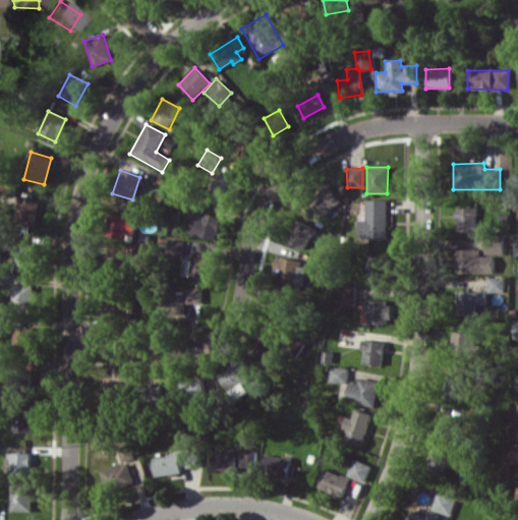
[(207,195),(225,205),(237,182),(218,172),(207,195)]
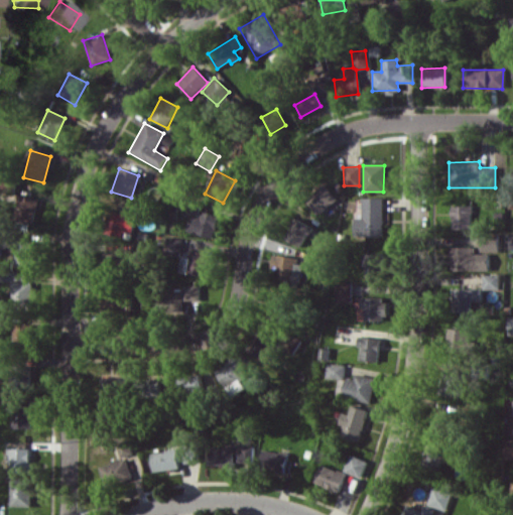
[(316,216),(337,200),(325,185),(304,201),(316,216)]
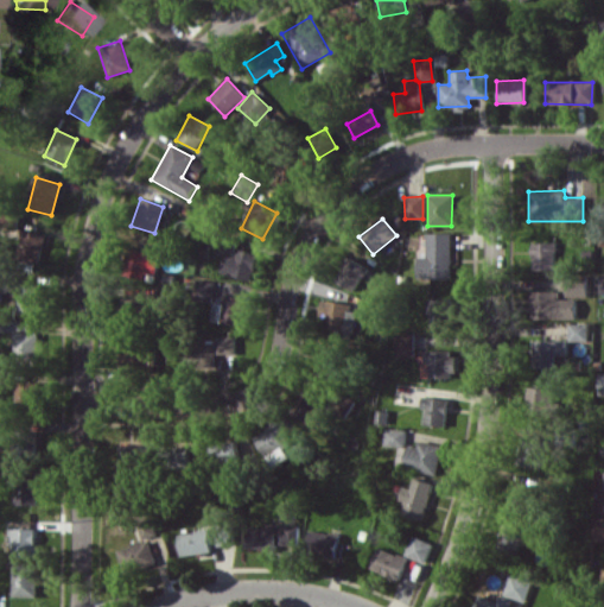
[(44,234),(19,231),(16,254),(39,259),(44,234)]
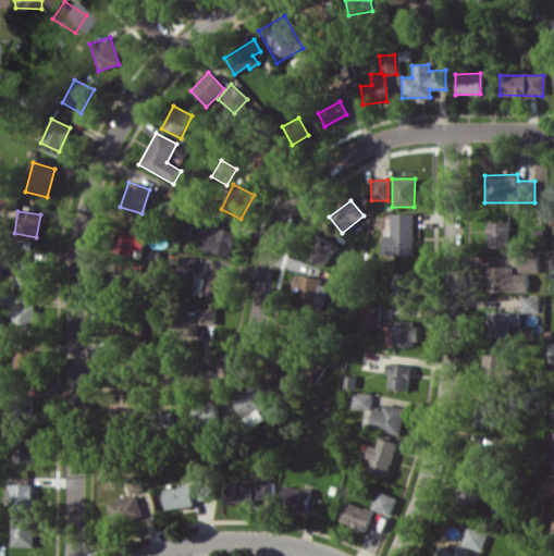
[(382,256),(414,256),(413,213),(390,214),(390,235),(382,236),(382,256)]
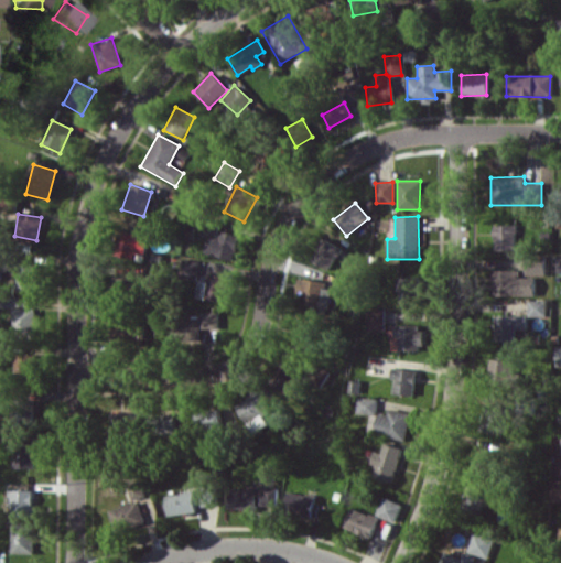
[(197,229),(216,234),(218,226),(200,220),(197,229)]
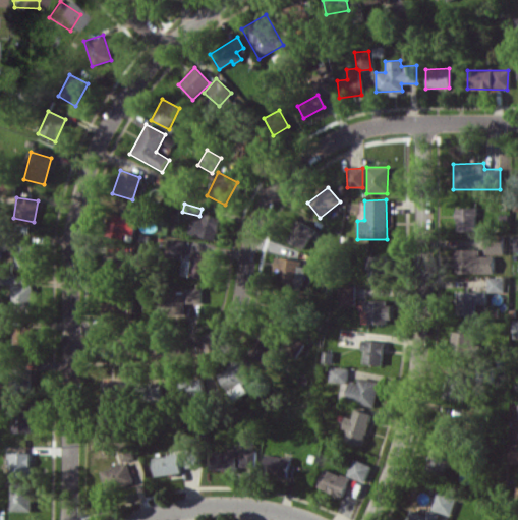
[(474,231),(474,208),(455,208),(456,231),(474,231)]
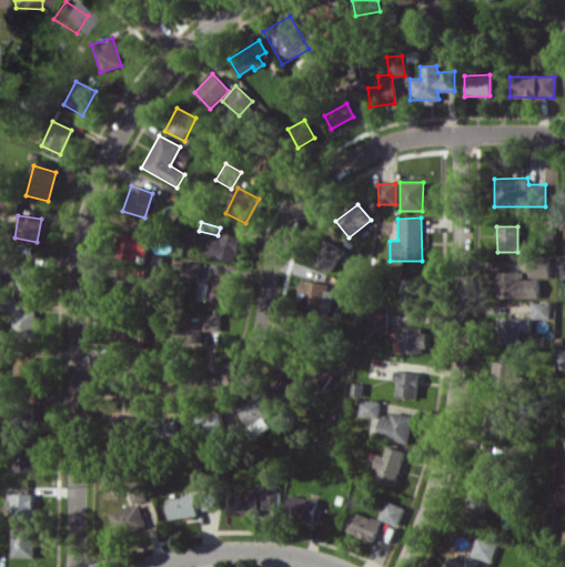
[(134,261),(135,255),(144,256),(149,238),(120,232),(114,257),(134,261)]
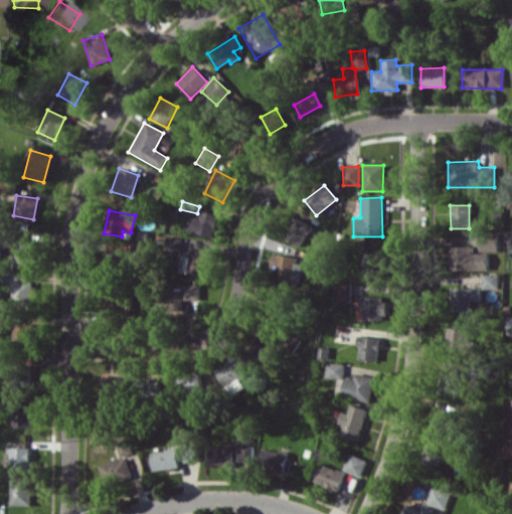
[(197,216),(190,214),(185,230),(211,238),(218,215),(198,210),(197,216)]
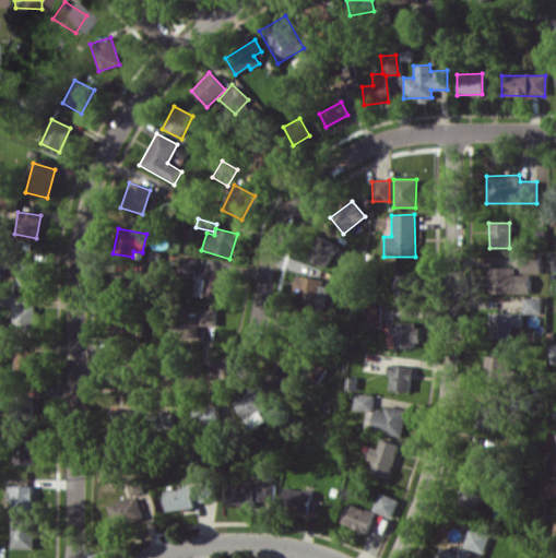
[(306,259),(327,268),(336,245),(317,236),(306,259)]
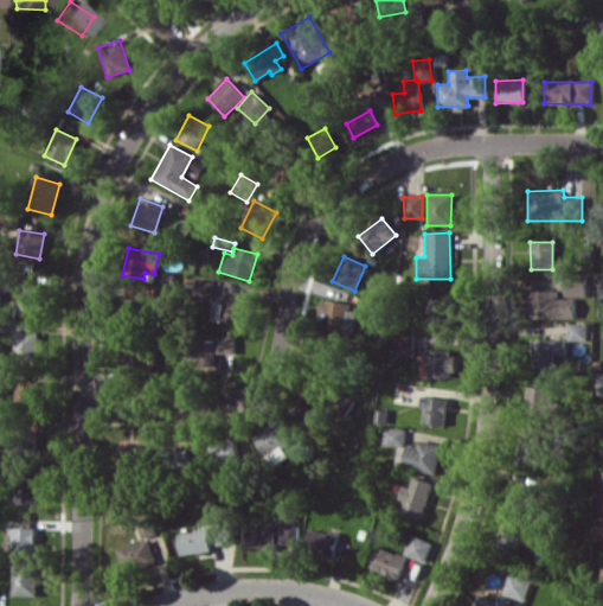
[(564,297),(585,297),(585,279),(563,279),(564,297)]
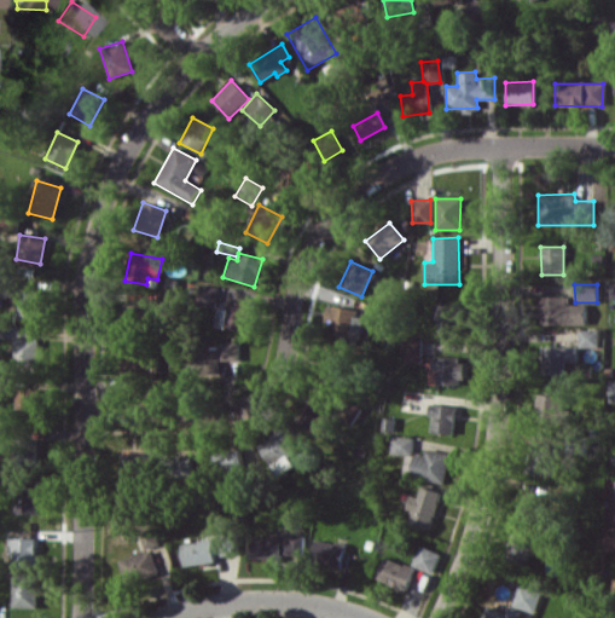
[(214,306),(215,287),(196,286),(195,305),(214,306)]
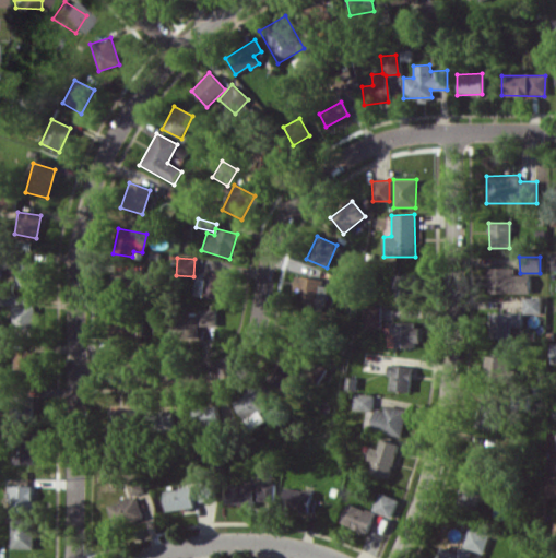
[(14,289),(36,289),(37,263),(14,262),(14,289)]
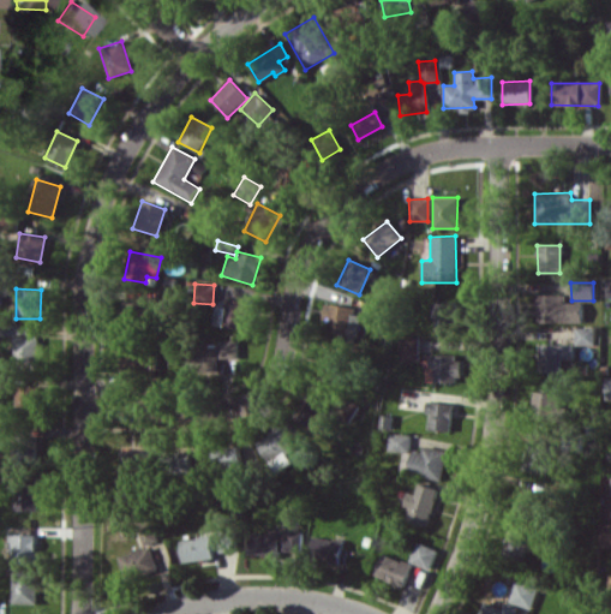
[(562,296),(535,296),(537,323),(581,323),(581,303),(562,304),(562,296)]
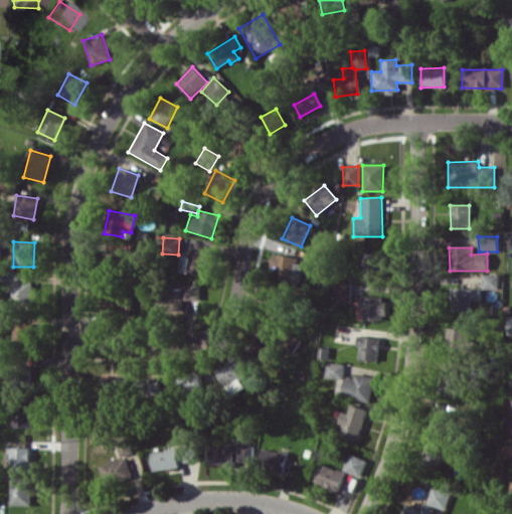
[(204,276),(206,252),(187,250),(186,258),(179,257),(177,273),(204,276)]
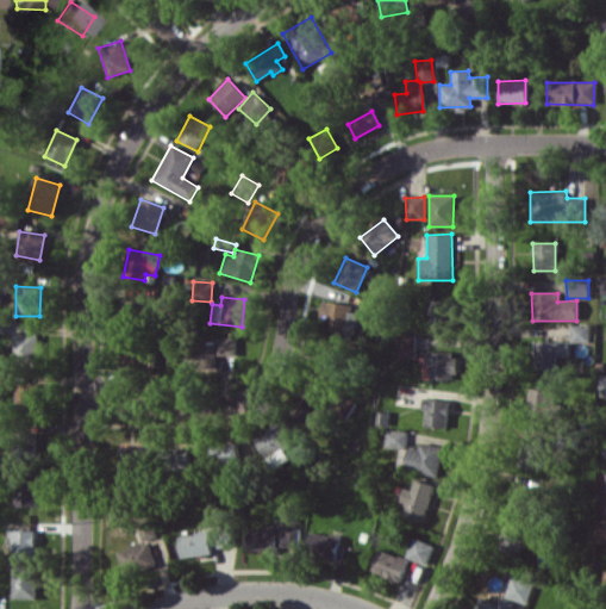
[(456,328),(456,300),(429,302),(430,329),(456,328)]
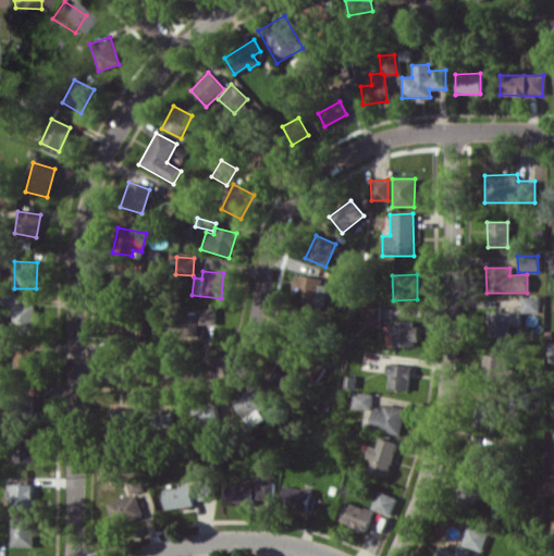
[(325,282),(293,276),(291,291),(296,292),(294,300),(322,305),(325,282)]
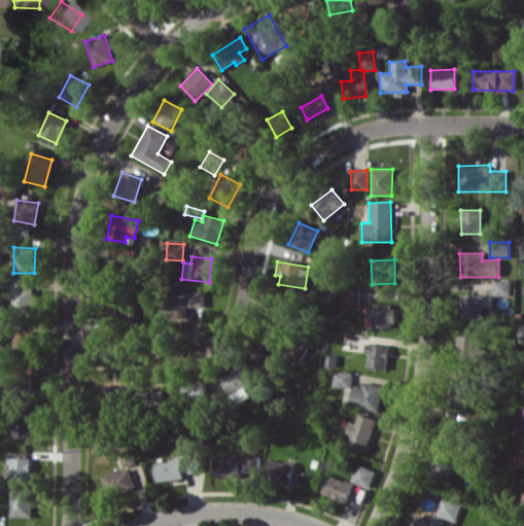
[(509,280),(492,281),(492,296),(509,296),(509,280)]
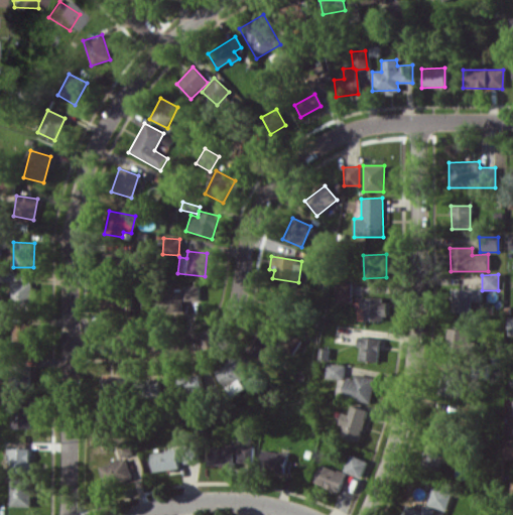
[(31,282),(11,282),(10,305),(30,306),(31,282)]
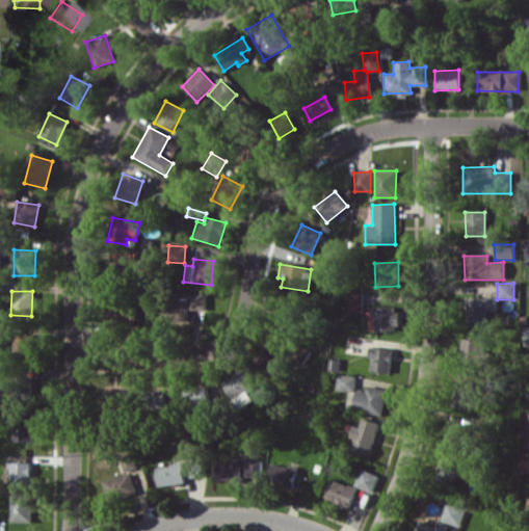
[(363,292),(345,292),(345,313),(363,312),(363,292)]
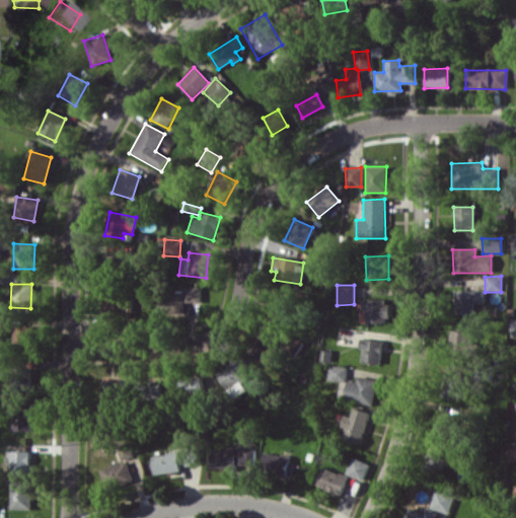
[(200,303),(200,287),(185,287),(183,302),(200,303)]
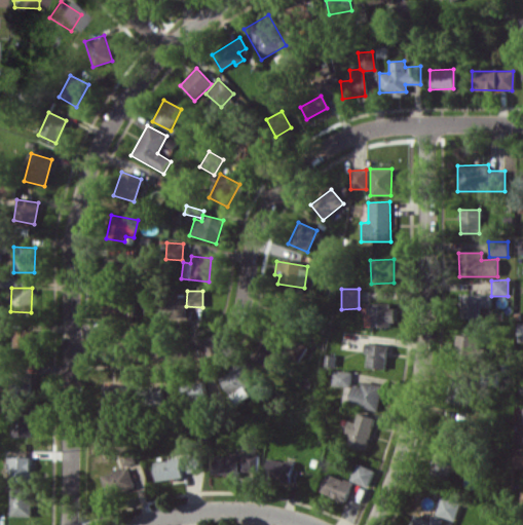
[(460,295),(461,319),(480,319),(479,307),(490,307),(490,294),(460,295)]
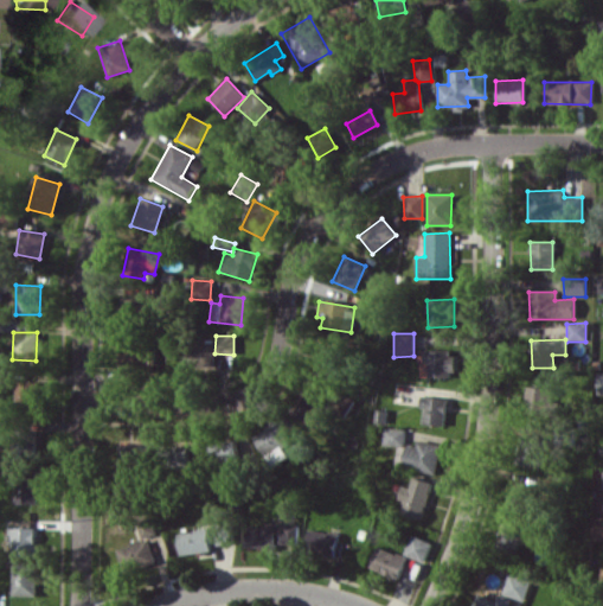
[(191,368),(215,368),(213,343),(190,344),(191,368)]
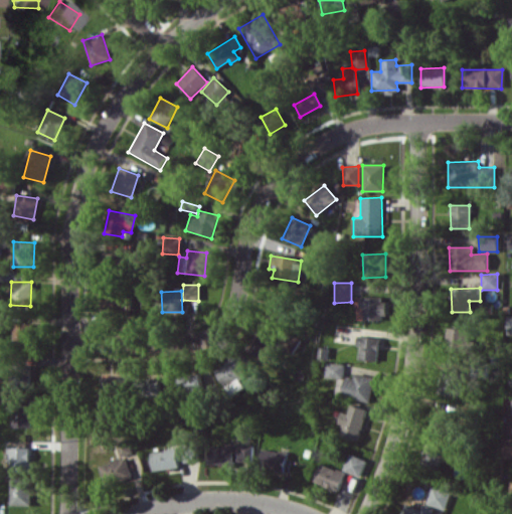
[(128,294),(103,293),(102,310),(128,311),(128,294)]
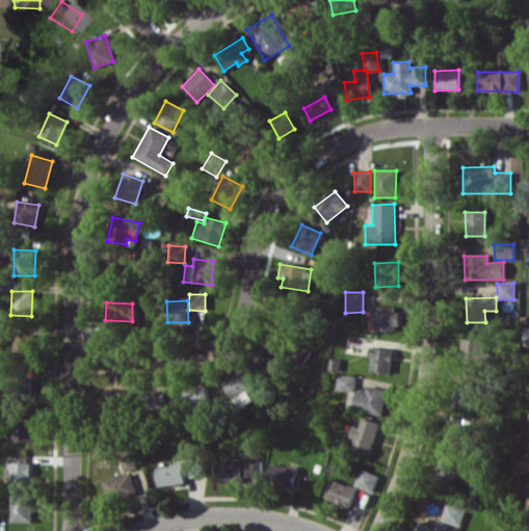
[(397,308),(371,307),(371,317),(375,317),(375,329),(397,330),(397,308)]
